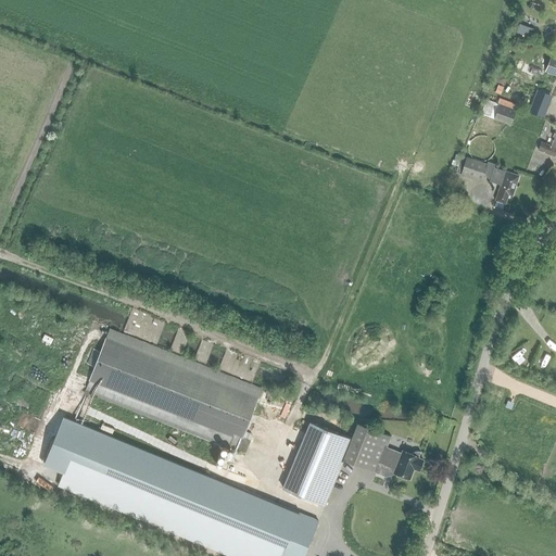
[(527,26),(523,35),(531,37),(534,28),(527,26)]
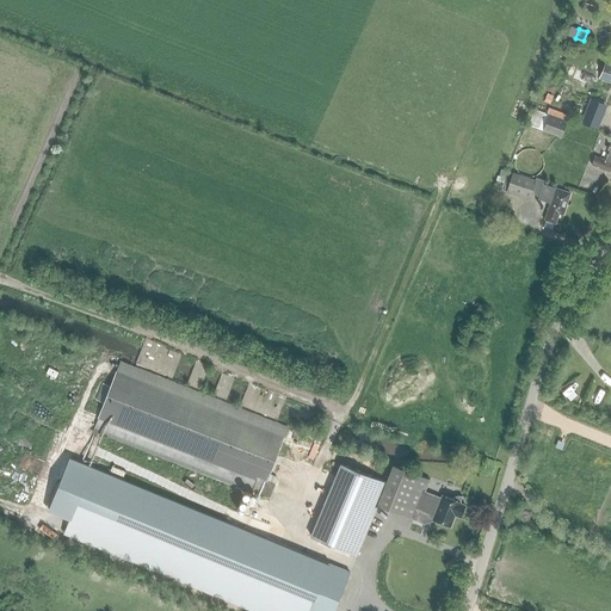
[(610,63),(605,62),(599,78),(610,82),(610,63)]
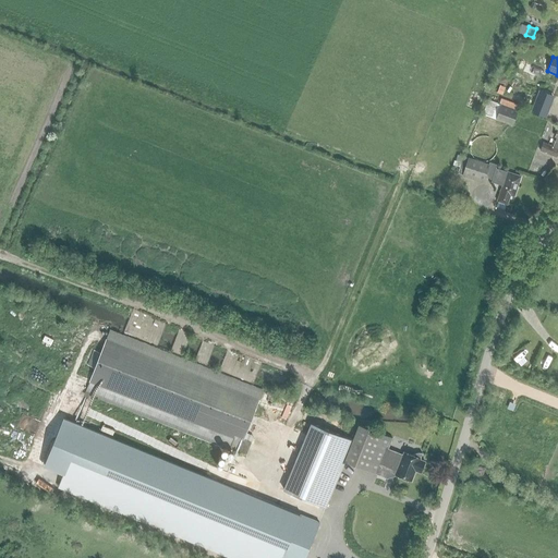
[(522,72),(540,79),(543,71),(519,61),(517,68),(523,70),(522,72)]
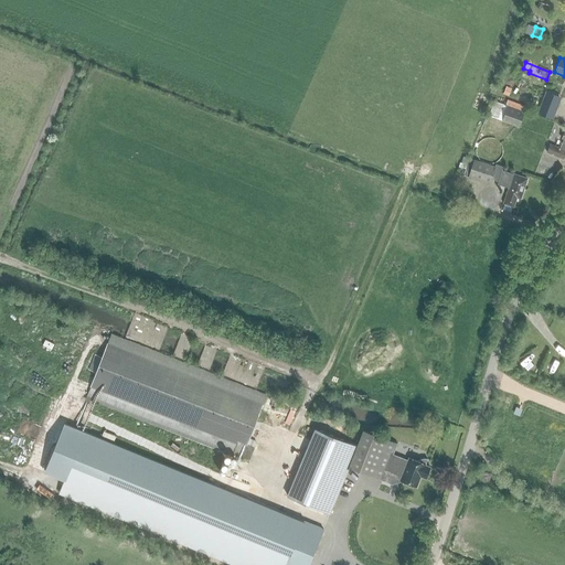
[(553,110),(558,96),(546,92),(541,106),(553,110)]
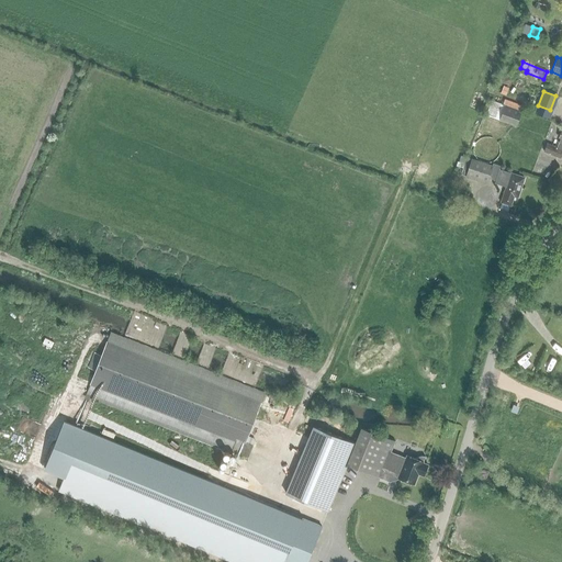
[(517,125),(521,112),(505,105),(499,117),(517,125)]
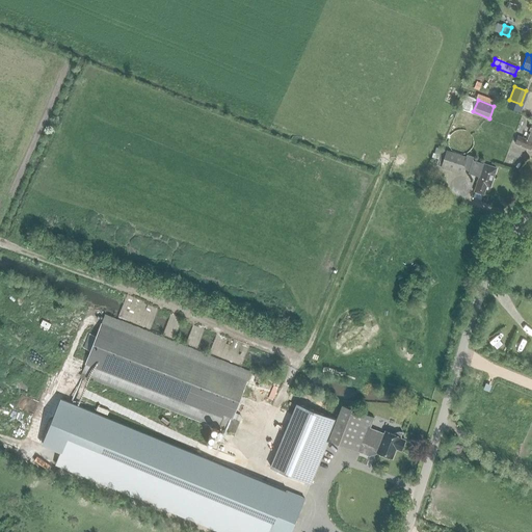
[(517,136),(514,143),(531,150),(531,145),(531,123),(531,124),(529,130),(531,131),(527,140),(517,136)]
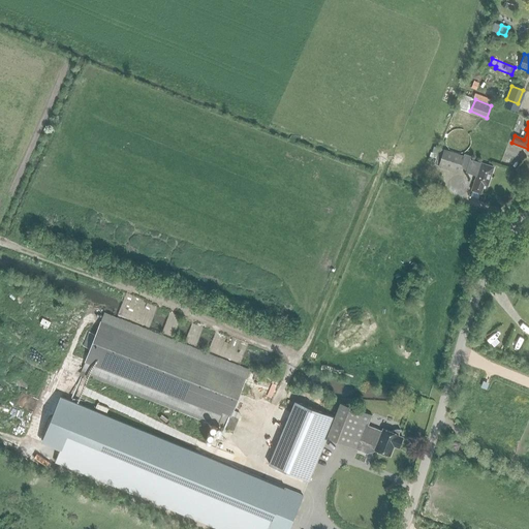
[(445,168),(446,165),(460,170),(460,167),(464,156),(463,156),(444,150),(438,166),(445,168)]
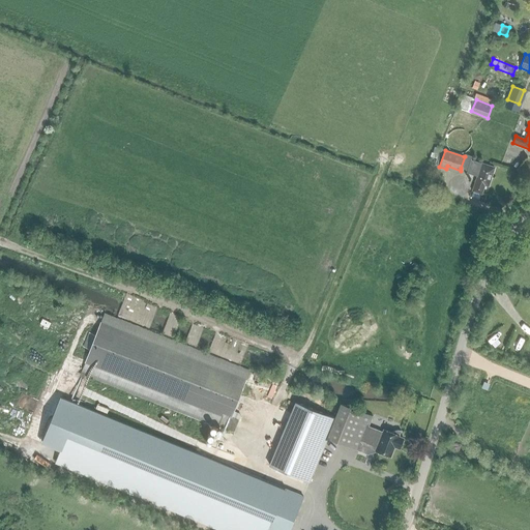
[(484,184),(488,185),(489,183),(490,183),(491,179),(490,179),(494,168),(481,164),(480,164),(471,160),(467,171),(467,172),(477,175),(475,180),(475,181),(472,189),(481,193),(484,184)]
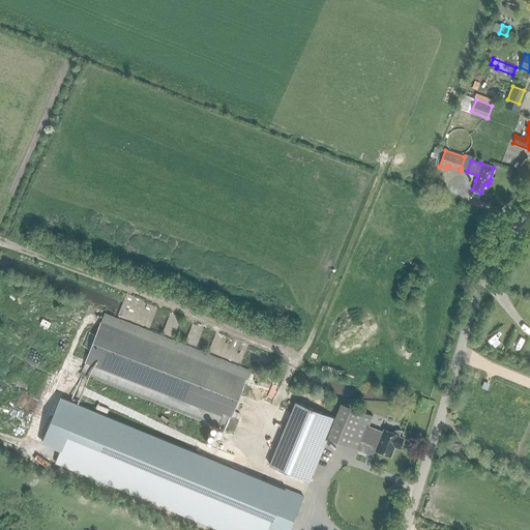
[(225,427),(234,431),(240,415),(233,412),(249,371),(104,314),(81,372),(224,428),(225,427)]
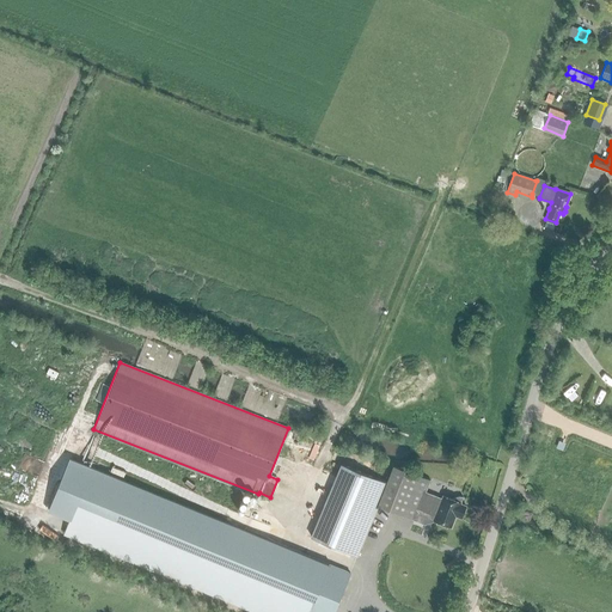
[(254,611),(332,611),(349,573),(68,458),(41,525),(254,611)]
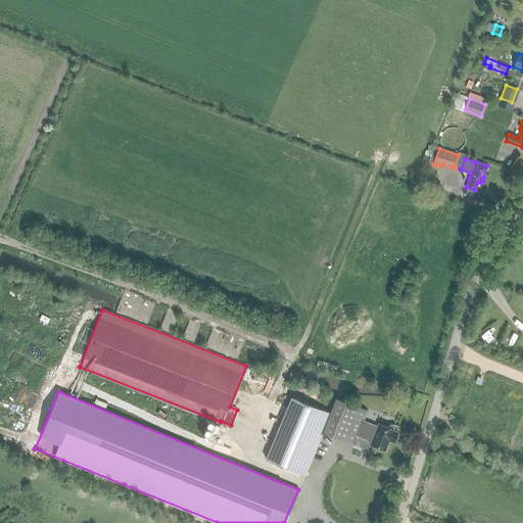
[(386,427),(378,424),(377,427),(363,421),(367,411),(336,398),(323,431),(353,444),(357,434),(371,440),(370,444),(384,450),(388,441),(393,443),(397,433),(392,431),(395,426),(391,425),(389,426),(386,427)]
